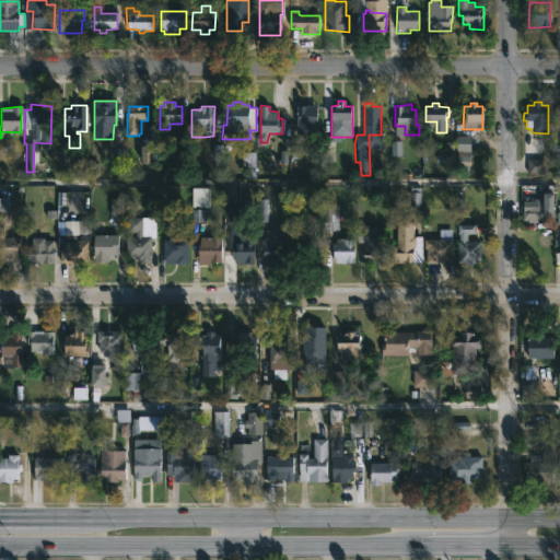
[(310,106),(310,116),(317,116),(317,135),(301,135),(301,136),(298,136),(296,135),(296,106),(310,106)]
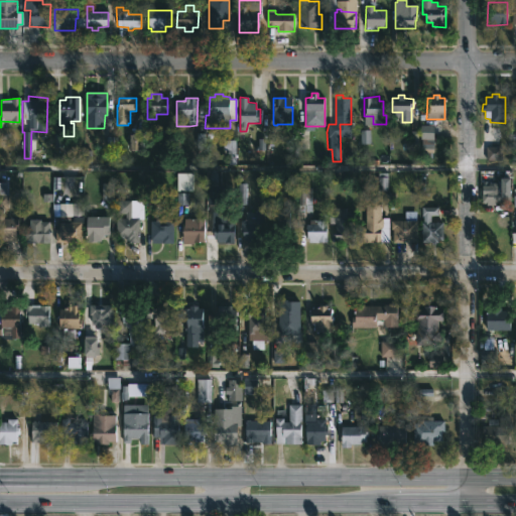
[(433,126),(421,126),(421,151),(433,151),(433,126)]
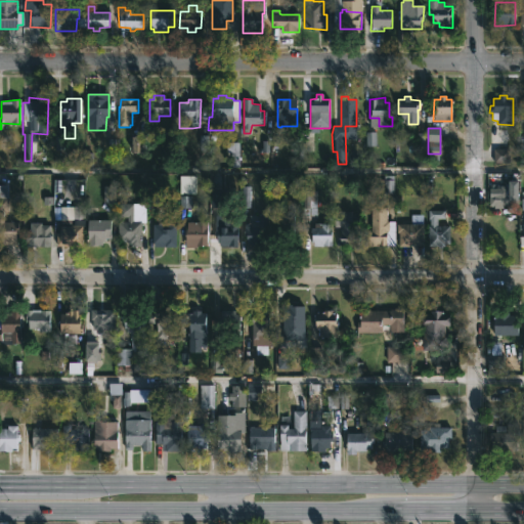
[(376,146),(376,132),(365,133),(365,146),(376,146)]
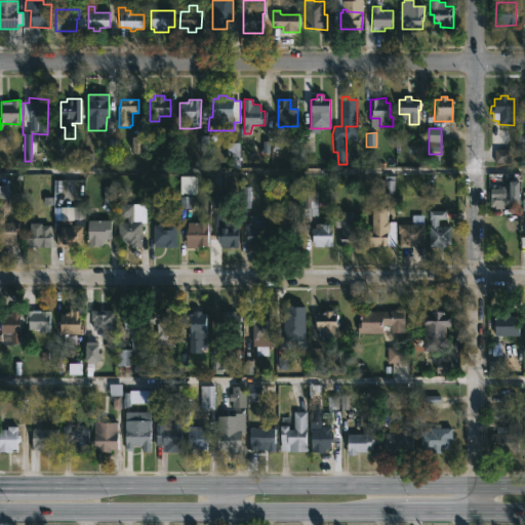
[(132,153),(146,152),(146,136),(132,137),(132,153)]
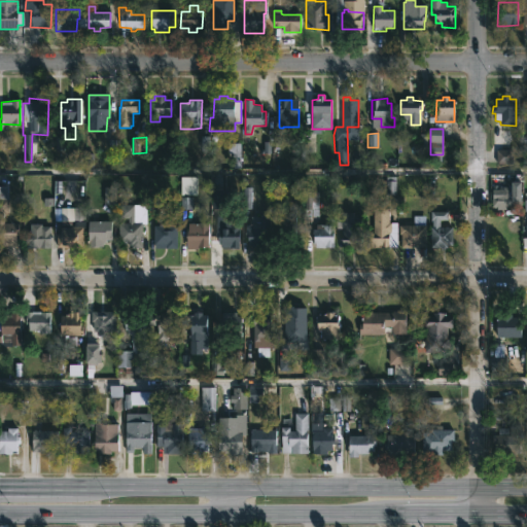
[(240,143),(229,144),(229,168),(240,168),(240,143)]
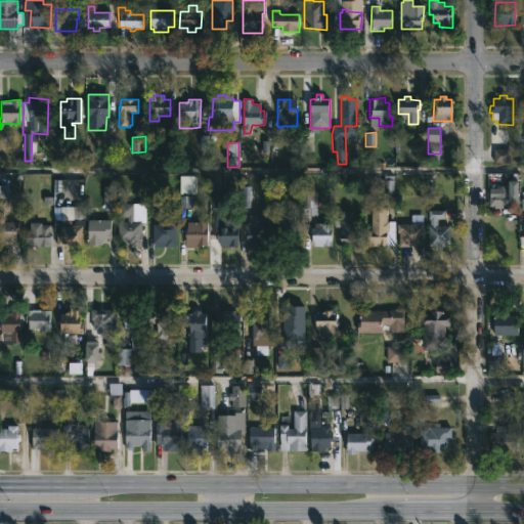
[(492,163),(509,164),(510,149),(493,148),(492,163)]
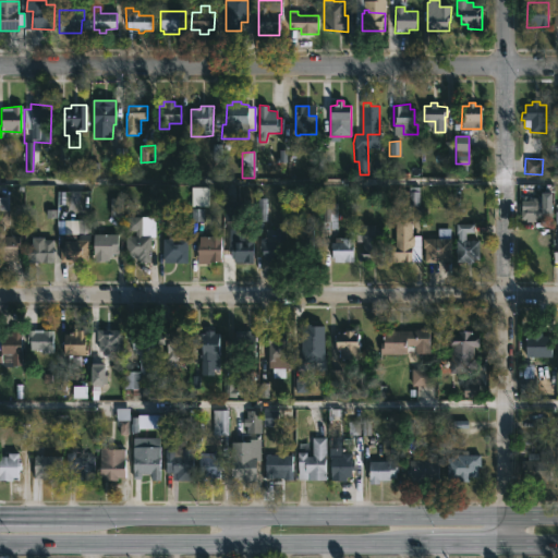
[(208,187),(191,187),(191,206),(207,206),(208,187)]
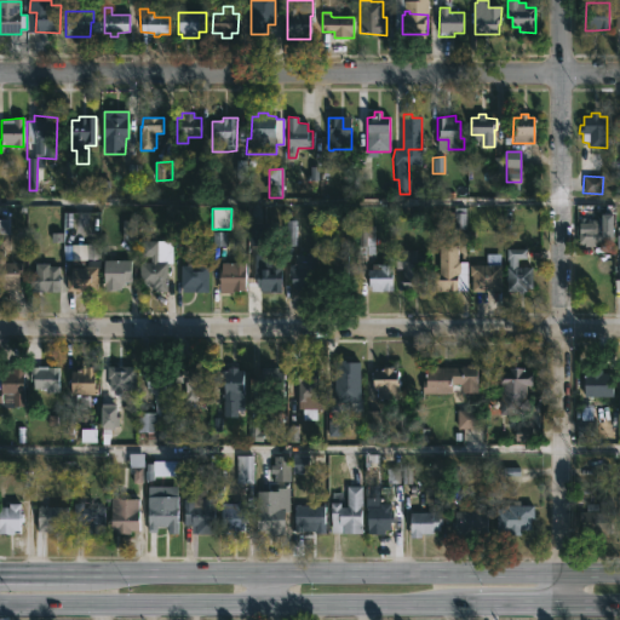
[(9,248),(9,251),(5,251),(5,263),(21,263),(21,281),(18,281),(18,292),(0,292),(0,219),(10,219),(9,248)]
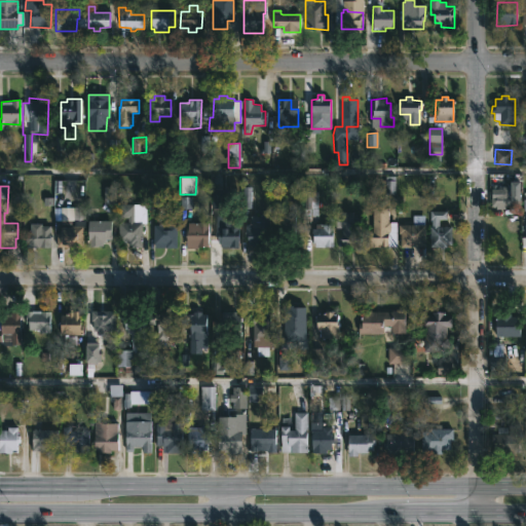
[(511,187),(511,193),(516,193),(515,205),(491,204),(492,188),(502,188),(502,186),(511,187)]
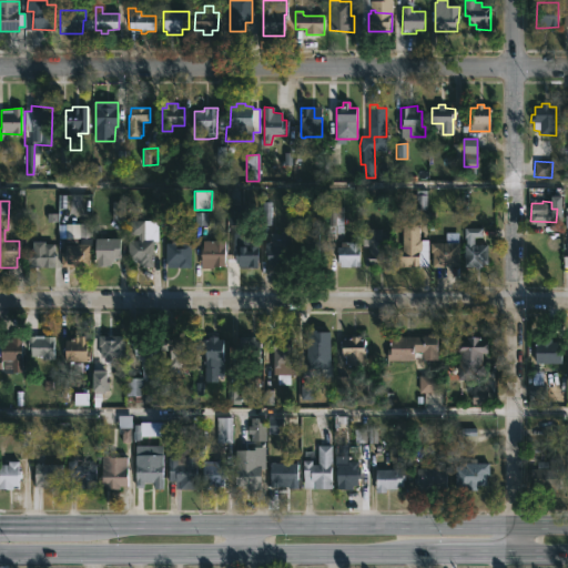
[(112,221),(124,221),(124,202),(112,202),(112,221)]
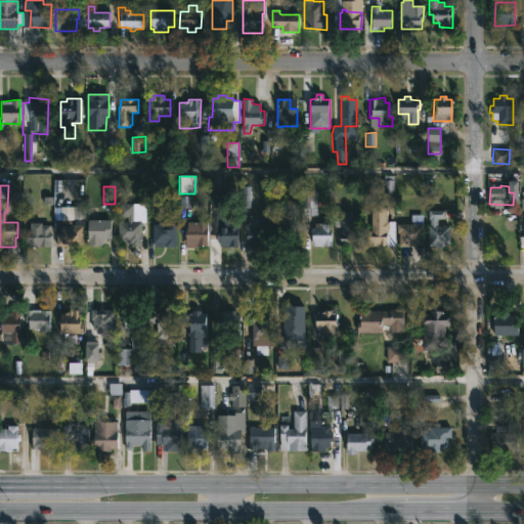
[(316,191),(303,191),(303,215),(316,215),(316,191)]
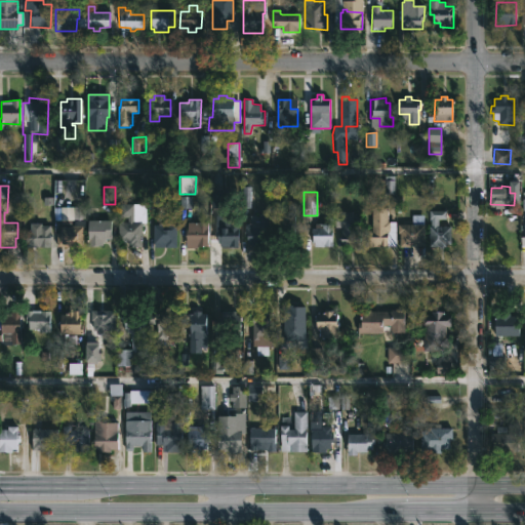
[(133,205),(133,223),(142,223),(142,247),(130,247),(130,245),(128,245),(128,241),(118,241),(119,204),(133,205)]
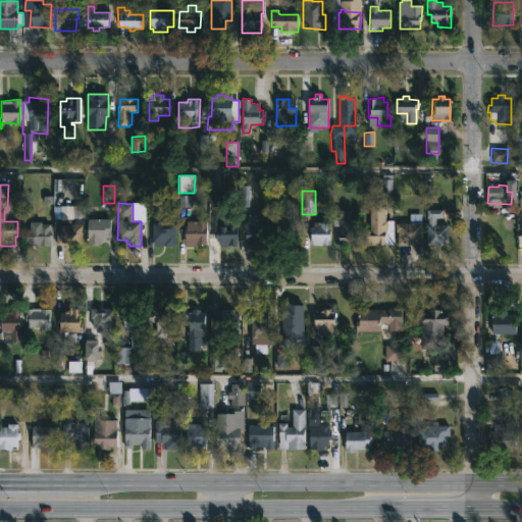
[(70,219),(70,224),(82,225),(83,246),(55,246),(53,232),(59,232),(59,225),(55,227),(53,207),(84,205),(84,219),(70,219)]
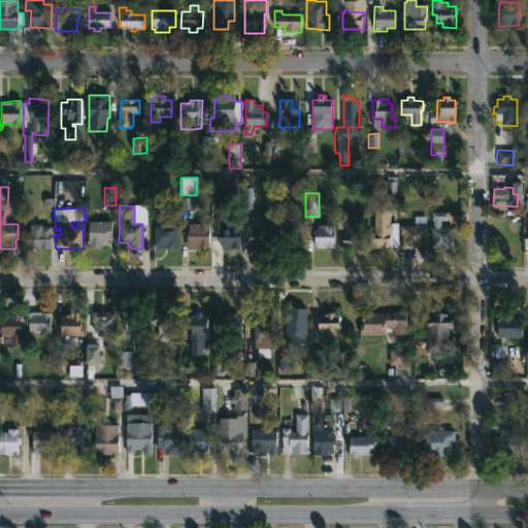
[(392,223),(392,233),(389,233),(389,250),(371,249),(373,209),(390,209),(390,223),(392,223)]
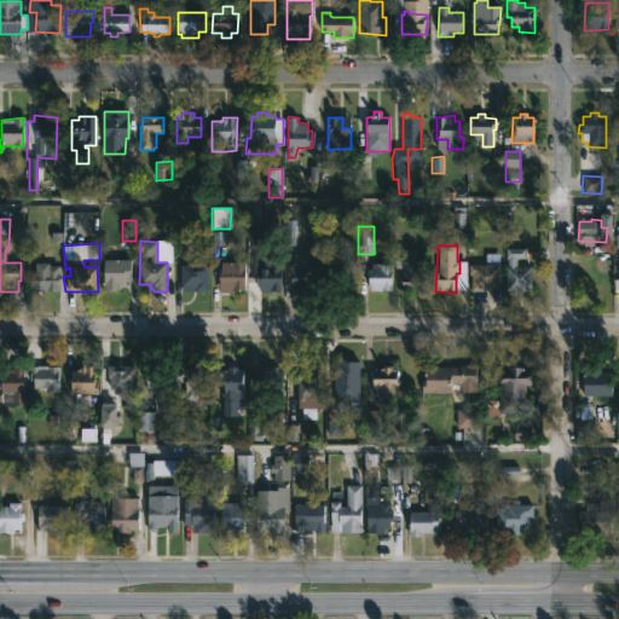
[(512,248),(526,249),(526,259),(516,259),(516,267),(532,267),(531,290),(526,290),(526,293),(507,291),(508,259),(507,259),(507,249),(512,248)]
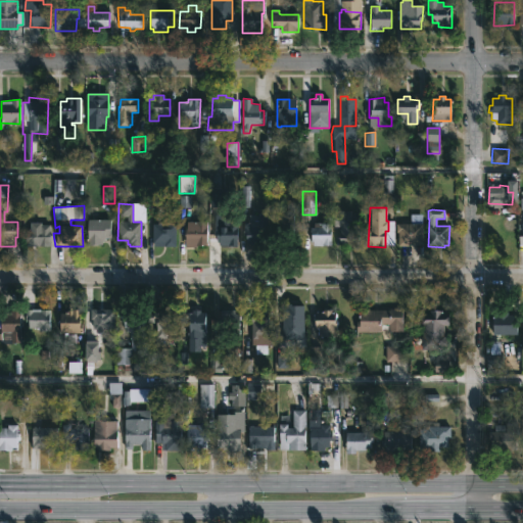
[(351,211),(353,217),(360,217),(359,246),(340,244),(340,225),(333,225),(334,211),(351,211)]
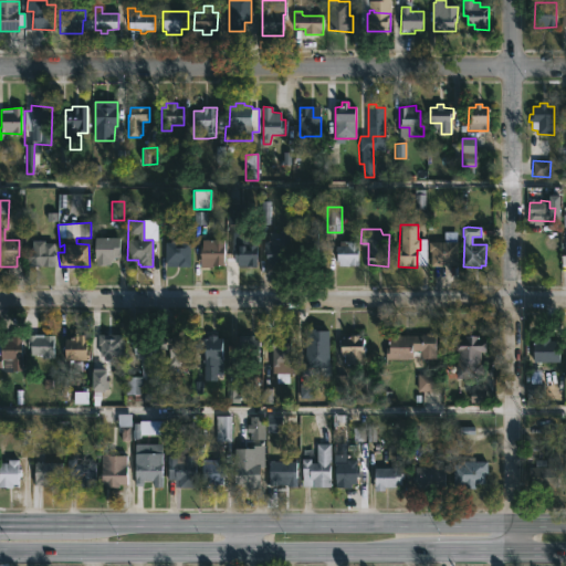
[(290,232),(290,266),(270,265),(270,264),(264,262),(266,258),(264,258),(264,242),(271,242),(272,234),(279,234),(279,232),(290,232)]
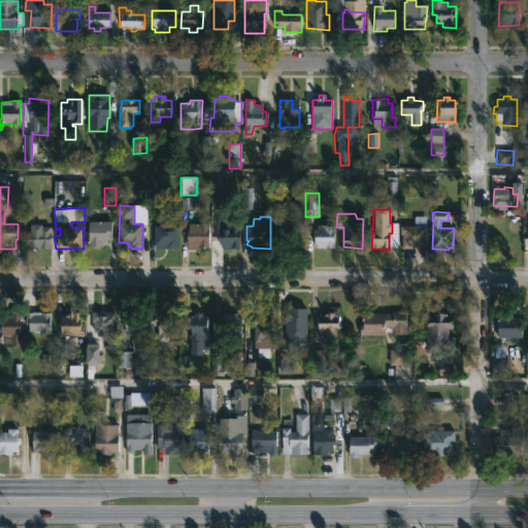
[(238,225),(238,248),(221,248),(221,240),(219,240),(219,237),(217,237),(217,219),(223,220),(223,225),(238,225)]
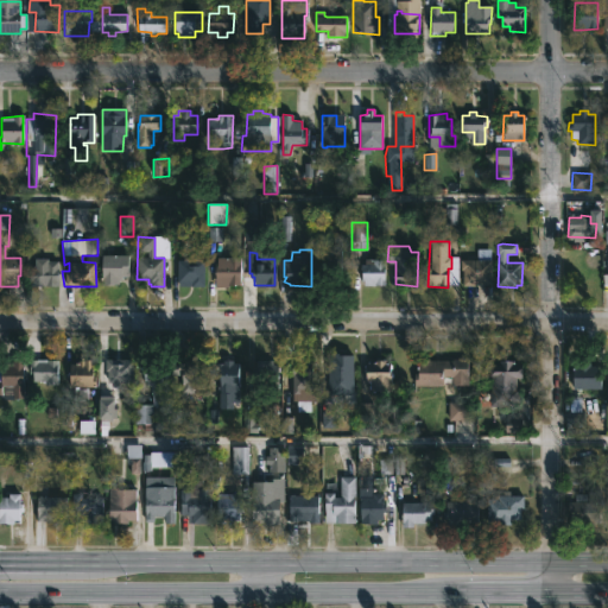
[(119,286),(101,286),(102,255),(128,255),(128,277),(122,277),(122,280),(119,280),(119,286)]
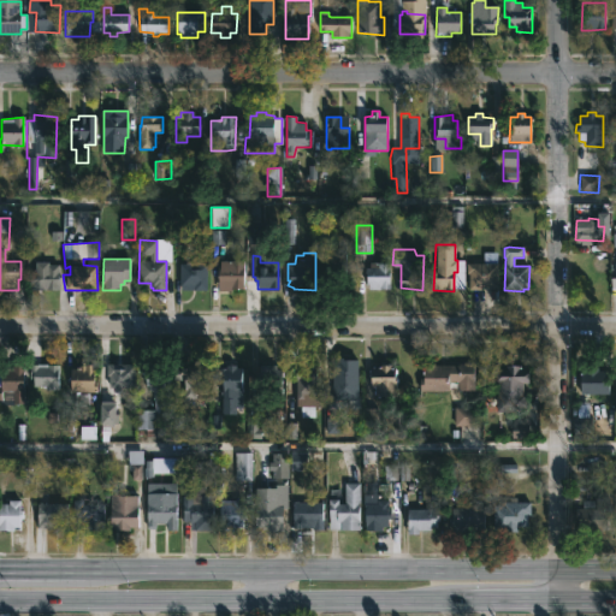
[(230,291),(218,290),(220,261),(244,261),(243,289),(230,291)]
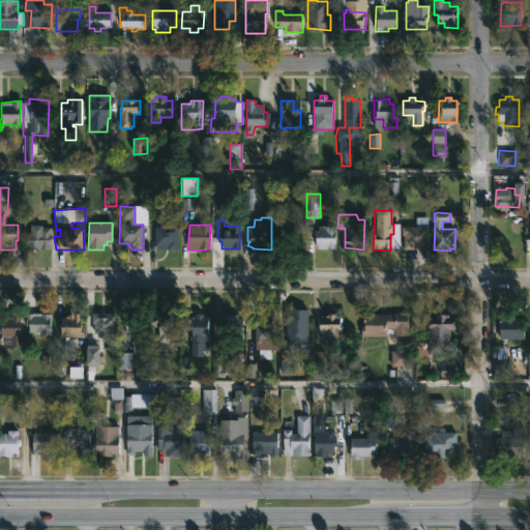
[(335,227),(335,249),(332,249),(332,252),(329,252),(329,249),(317,248),(317,245),(314,244),(316,240),(314,240),(315,236),(313,235),(314,231),(318,231),(318,226),(335,227)]
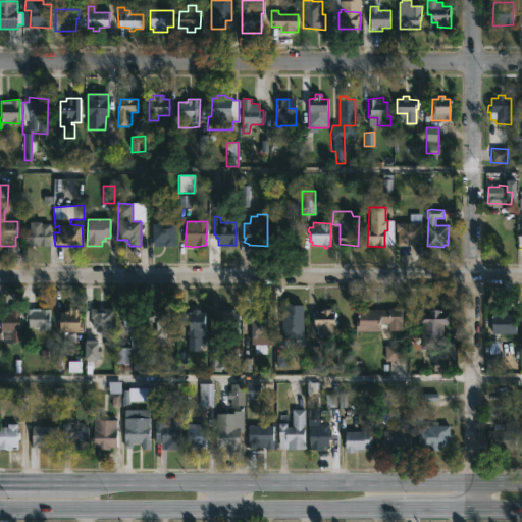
[(175,223),(175,247),(153,247),(153,242),(152,242),(152,223),(175,223)]
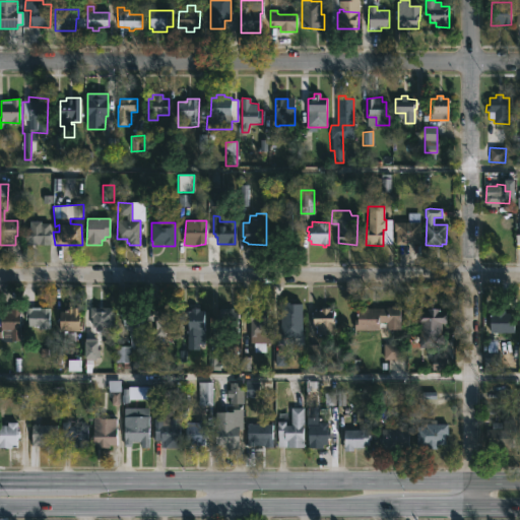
[(420,222),(420,244),(396,246),(396,232),(394,232),(394,222),(420,222)]
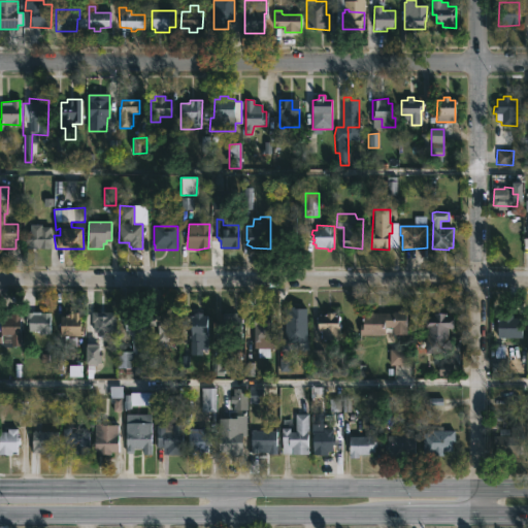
[(50,227),(50,249),(42,249),(43,253),(35,253),(34,246),(24,246),(24,233),(30,231),(30,228),(50,227)]
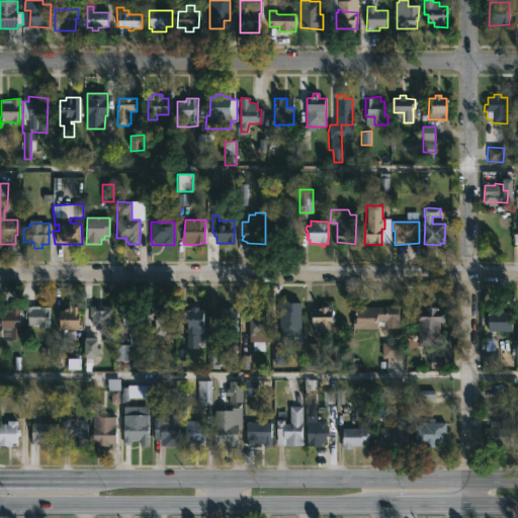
[(300,301),(279,303),(279,337),(300,336),(300,301)]
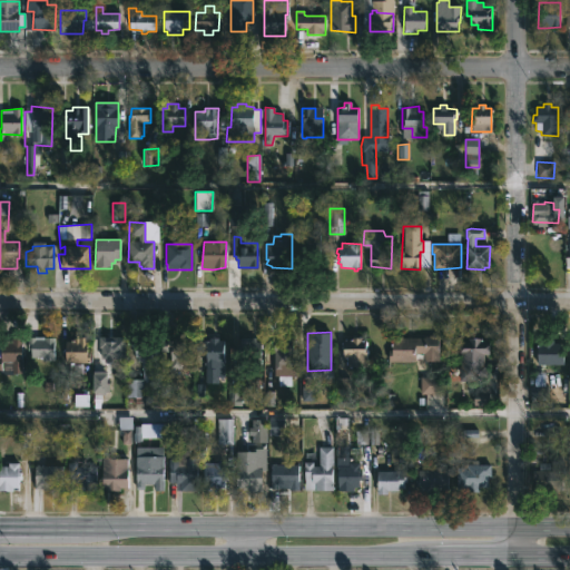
[(180,336),(183,341),(188,341),(188,370),(170,369),(170,353),(160,352),(160,341),(174,341),(174,338),(177,338),(177,335),(180,336)]
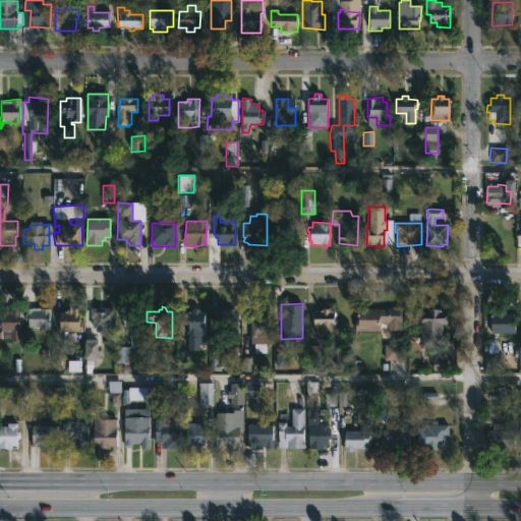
[(71,307),(79,309),(79,323),(81,323),(81,333),(75,333),(75,344),(63,344),(63,333),(60,333),(60,311),(66,311),(65,309),(71,307)]
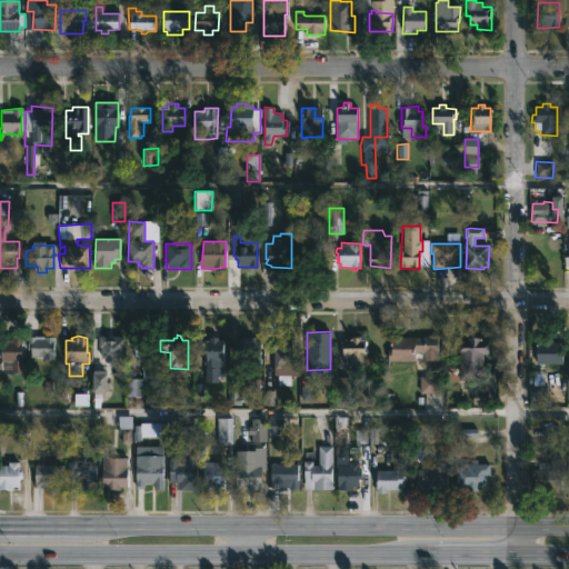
[(362,338),(362,341),(366,341),(366,358),(367,358),(367,366),(347,365),(347,358),(343,358),(343,347),(341,347),(342,340),(353,341),(353,338),(357,338),(357,336),(362,338)]
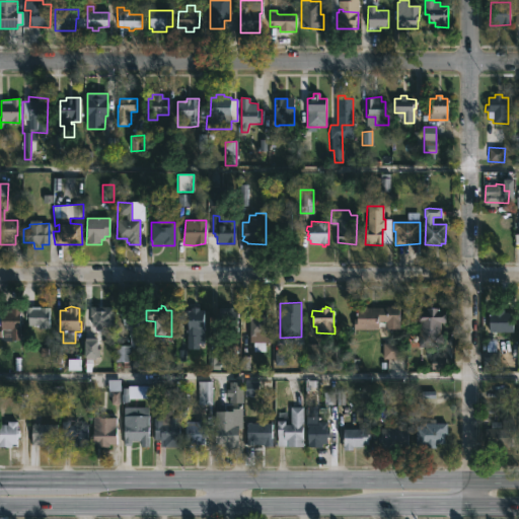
[(41,307),(50,308),(49,329),(35,328),(35,326),(28,326),(28,318),(25,318),(25,307),(41,307)]
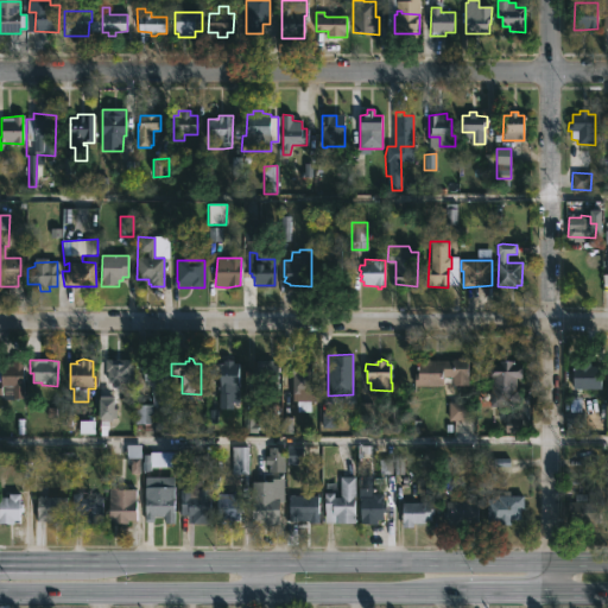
[(119,360),(133,360),(133,384),(119,384),(119,387),(116,388),(106,388),(106,360),(119,360)]
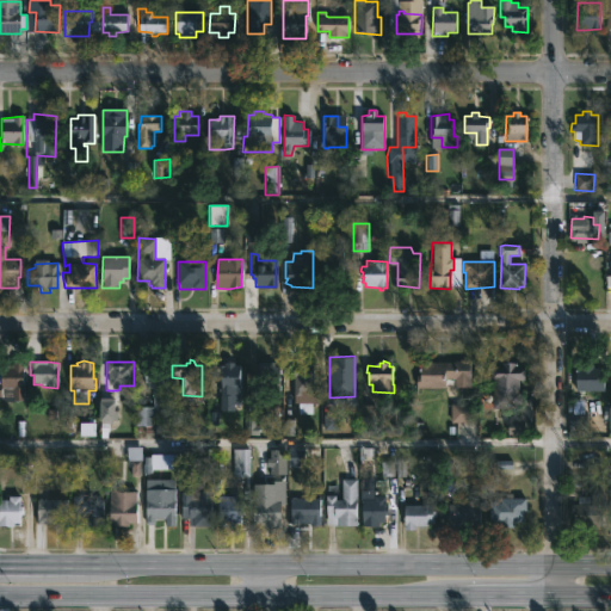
[(224,362),(224,365),(241,366),(240,405),(234,405),(234,412),(220,412),(221,394),(217,394),(217,388),(221,388),(221,378),(210,378),(210,366),(220,366),(221,365),(221,362),(224,362)]
